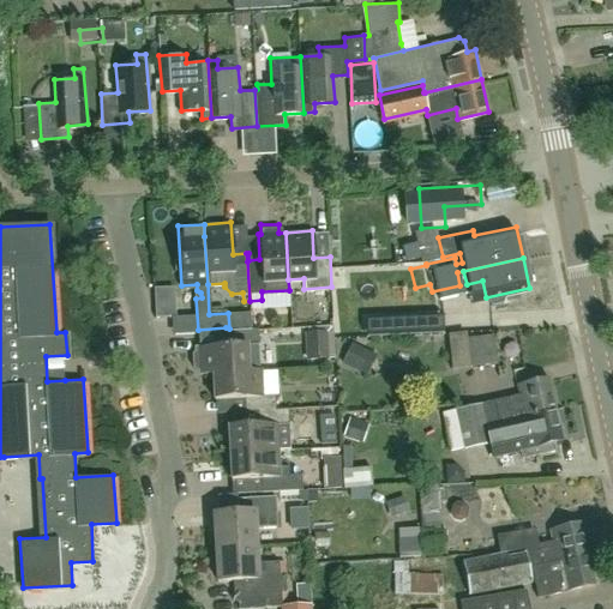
[(476,308),(442,311),(443,330),(478,327),(476,308)]
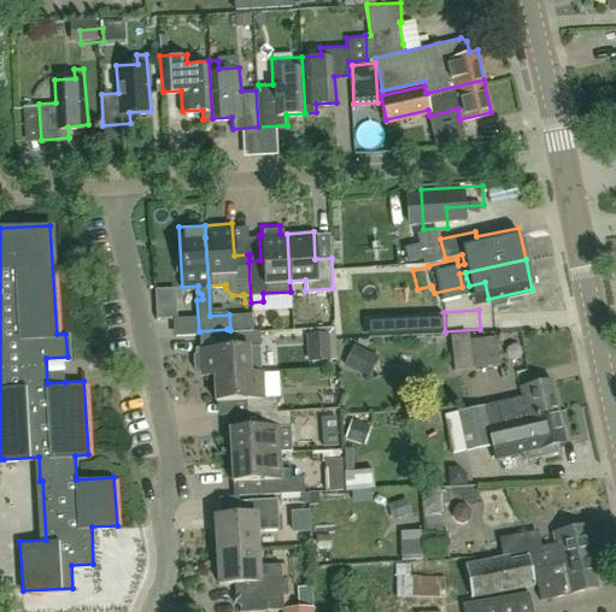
[(201,369),(201,374),(213,372),(248,370),(247,345),(260,343),(259,328),(230,330),(227,329),(228,343),(197,346),(198,348),(197,349),(194,353),(194,366),(198,369),(201,369)]
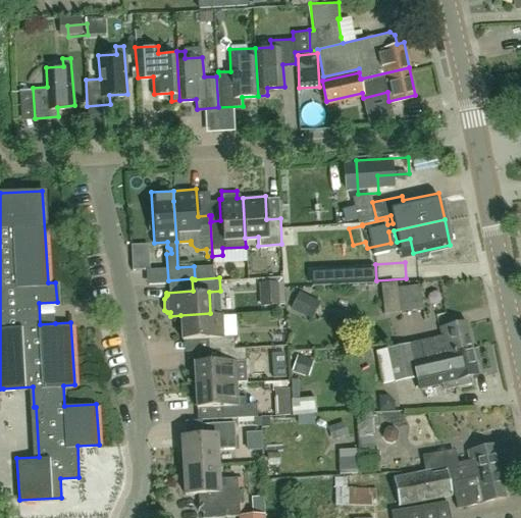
[(269,278),(269,307),(283,307),(283,278),(269,278)]
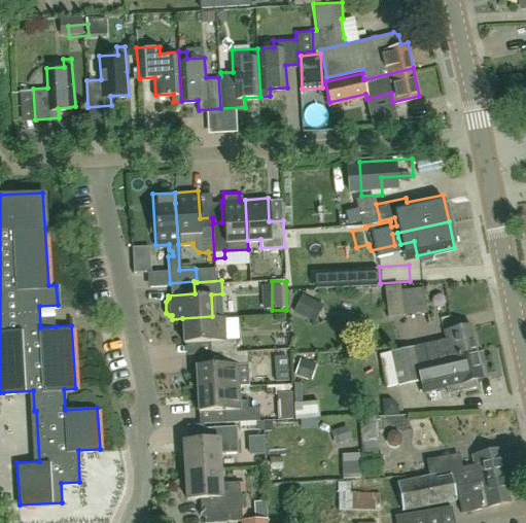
[(388,314),(404,312),(428,309),(424,285),(401,287),(400,284),(386,285),(388,314)]
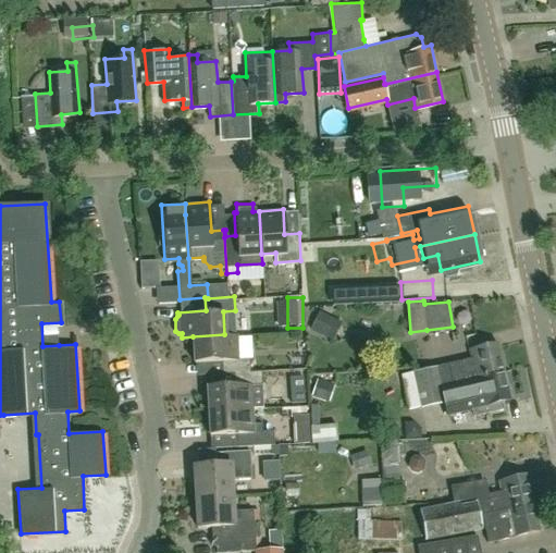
[(235,333),(224,334),(193,336),(195,360),(221,358),(221,371),(233,370),(250,369),(249,356),(237,357),(235,333)]
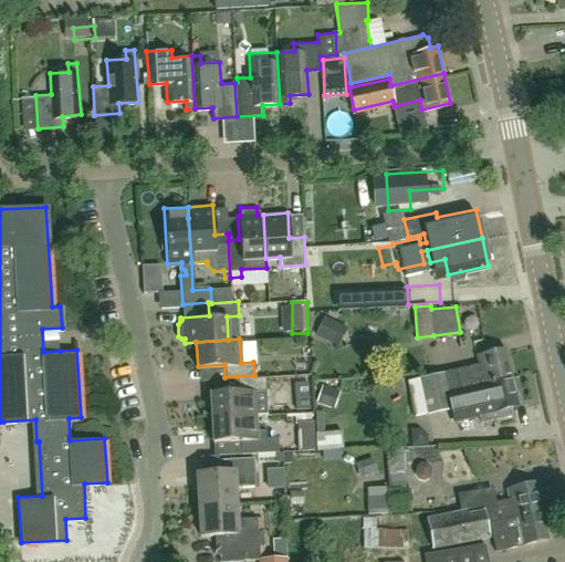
[(437,366),(461,364),(459,340),(435,342),(437,366)]
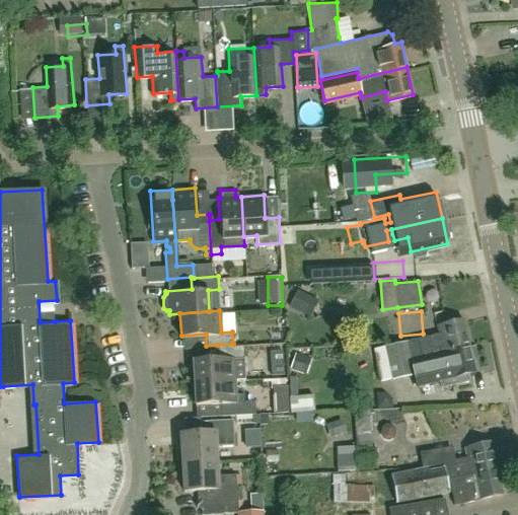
[(391,372),(413,367),(417,384),(454,375),(457,380),(465,378),(466,373),(475,371),(463,317),(437,324),(439,333),(384,345),(391,372)]
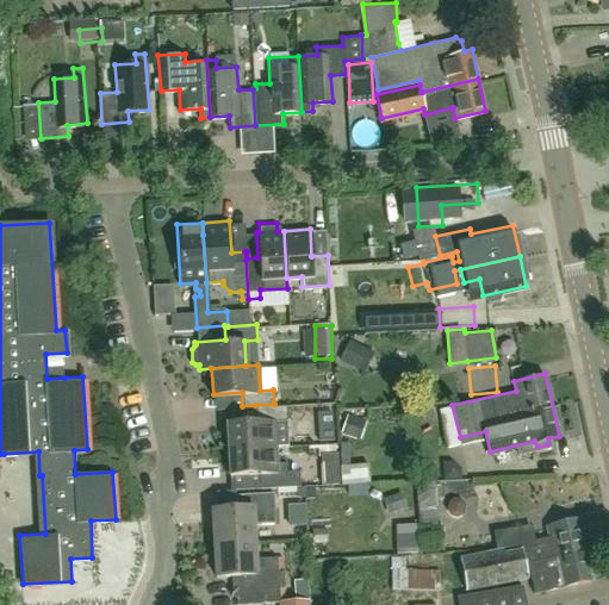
[(227,422),(228,448),(275,446),(275,444),(289,443),(286,403),(274,404),(255,405),(242,406),(242,407),(255,406),(256,419),(227,422)]
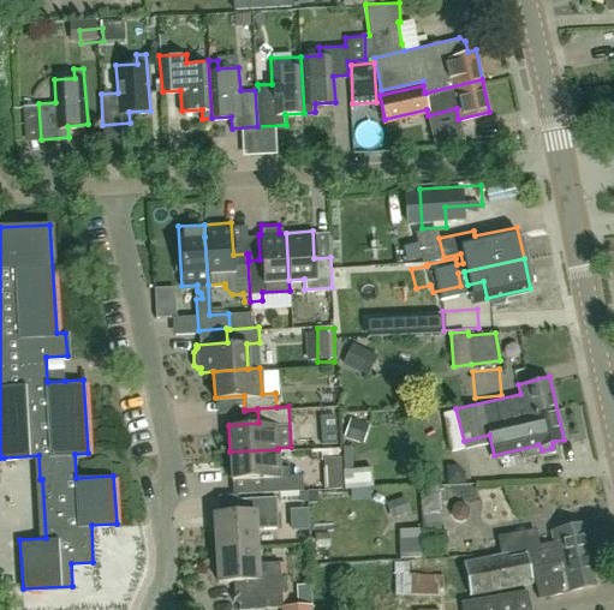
[(280,473),(278,449),(230,452),(232,478),(261,476),(261,490),(303,488),(302,471),(280,473)]
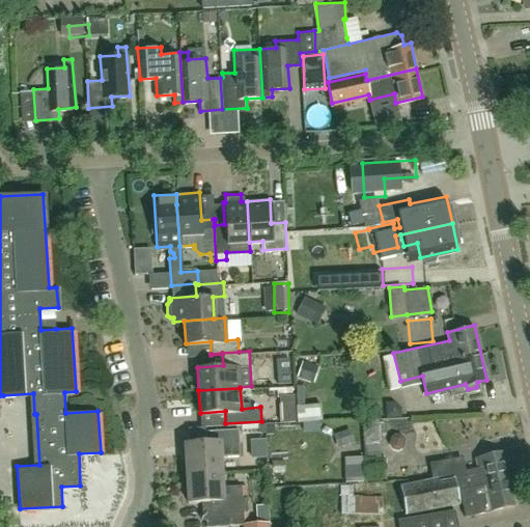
[(303,420),(325,419),(324,408),(302,409),(303,420)]
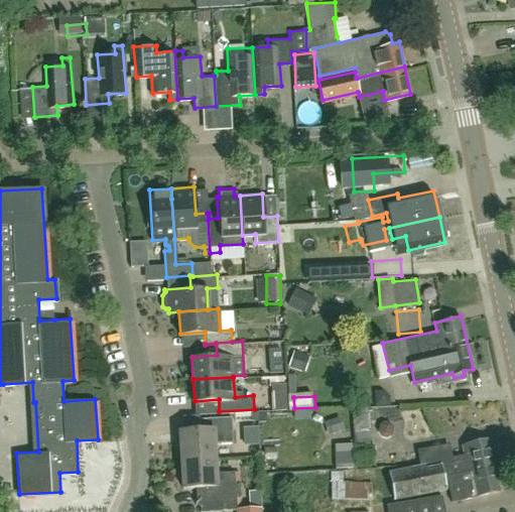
[(180,459),(216,457),(215,442),(233,440),(232,415),(198,417),(198,428),(178,429),(180,459)]
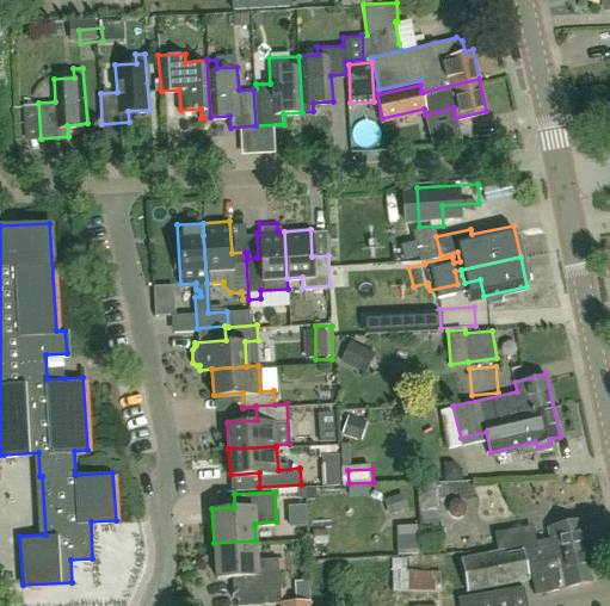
[(549,536),(535,539),(531,524),(495,531),(498,546),(524,542),(525,544),(522,545),(524,545),(528,561),(585,548),(578,518),(547,525),(549,536)]
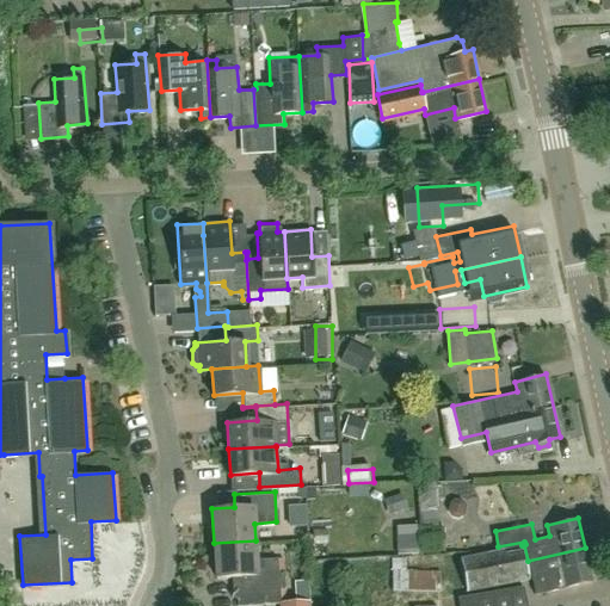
[(420,548),(445,546),(444,525),(420,526),(420,548)]
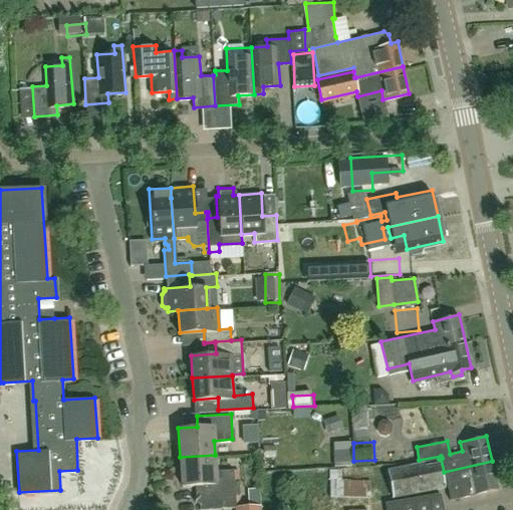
[(352,466),(350,445),(333,446),(334,467),(352,466)]
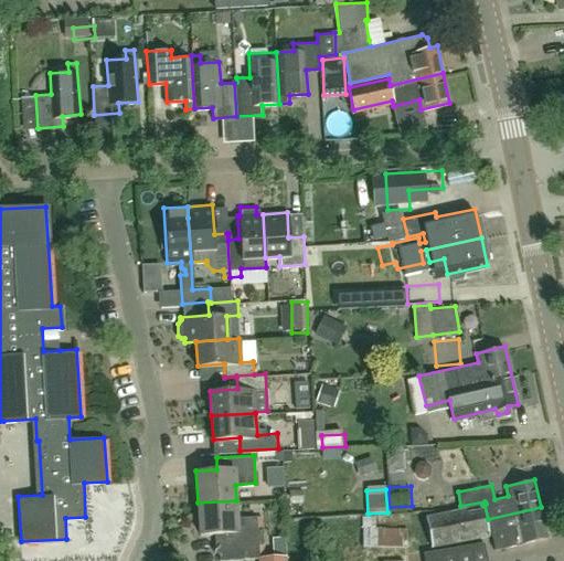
[(236,500),(198,503),(200,532),(217,531),(219,543),(212,549),(219,554),(219,558),(265,554),(263,515),(237,516),(236,500)]
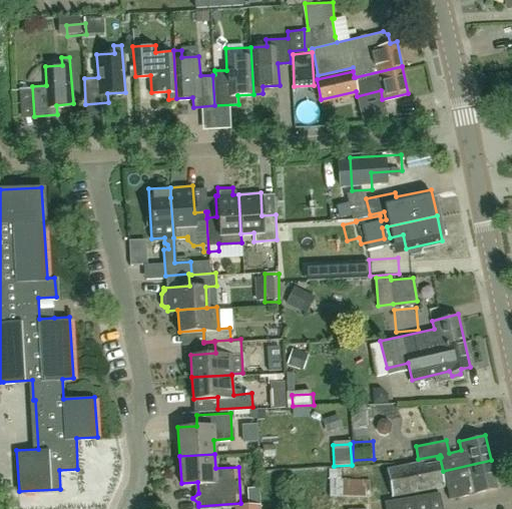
[(392,495),(446,484),(449,497),(497,486),(491,460),(443,471),(440,458),(438,458),(424,461),(423,461),(386,468),(392,495)]
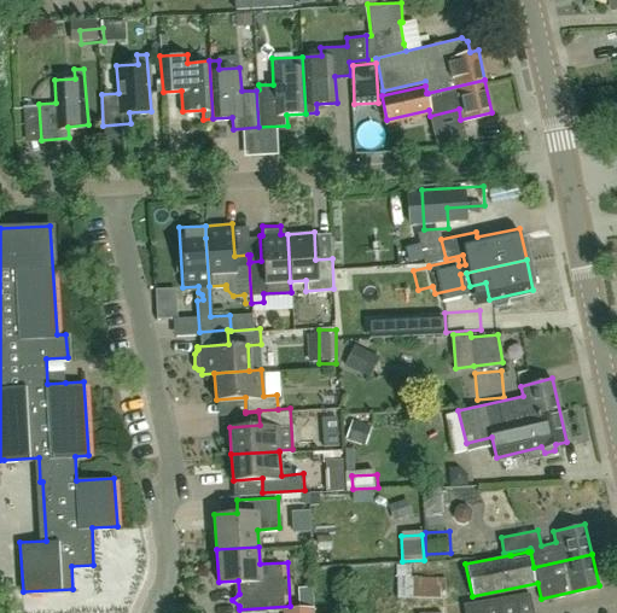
[(397,595),(447,595),(446,574),(412,573),(412,561),(397,562),(397,573),(397,595)]
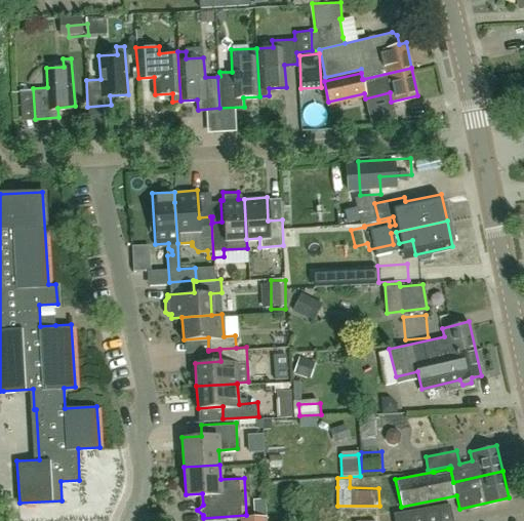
[(394,520),(452,520),(449,499),(393,512),(394,520)]
